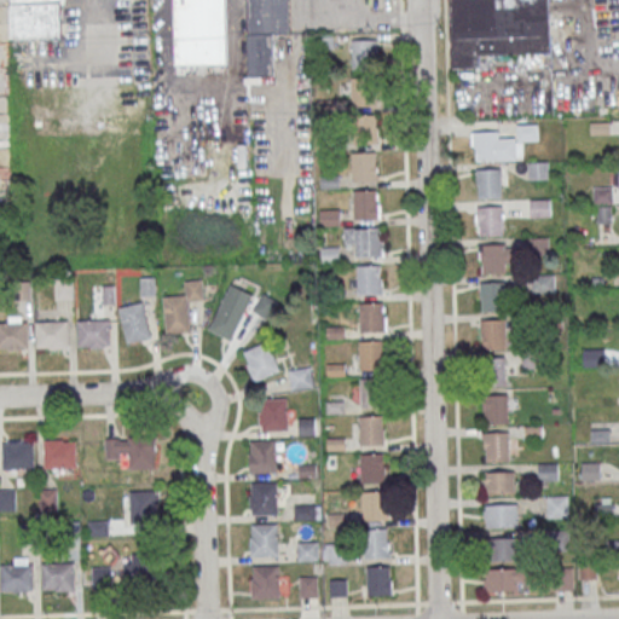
[(64,0),(10,0),(11,38),(21,38),(62,36),(61,4),(65,4),(64,0)]
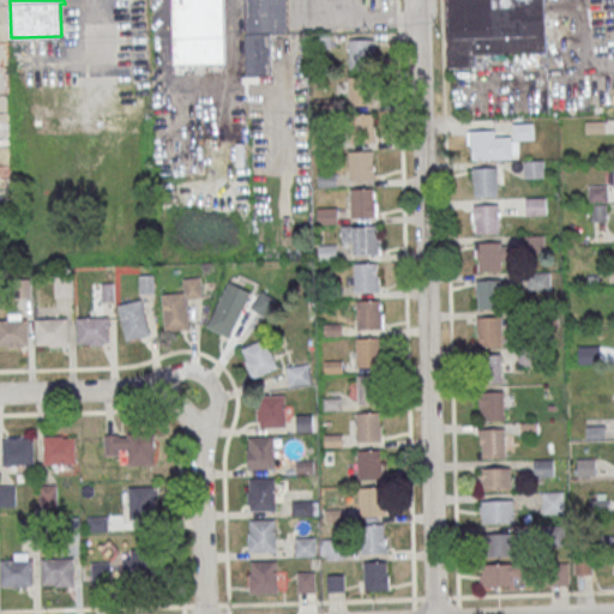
[(287,0),(245,0),(247,76),(272,74),(271,34),(288,32),(287,0)]
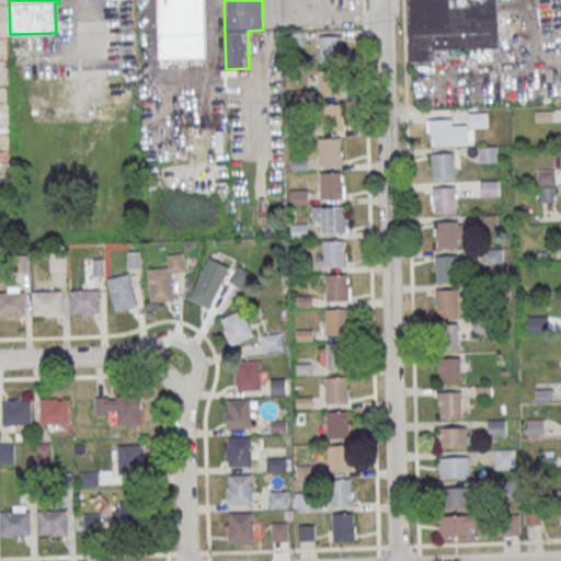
[(405,0),(407,61),(438,61),(438,50),(501,48),(500,0),(405,0)]
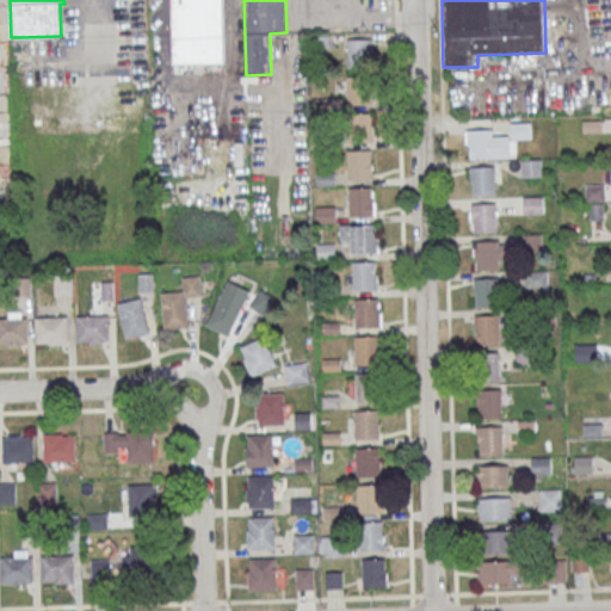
[(372,39),(347,39),(347,68),(372,68),(372,39)]
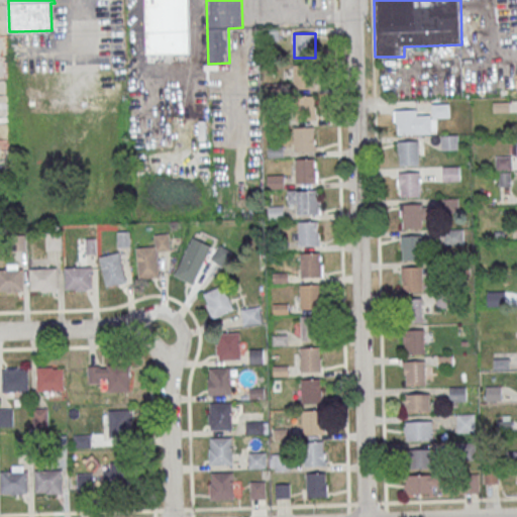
[(293,88),(316,88),(316,65),(293,65),(293,88)]
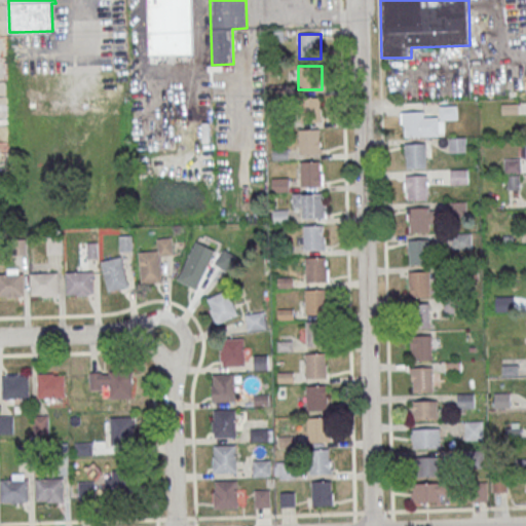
[(321,121),(321,97),(298,97),(298,121),(321,121)]
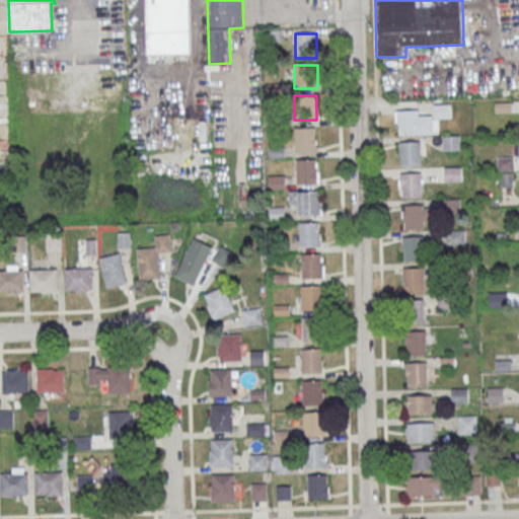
[(396,110),(397,124),(398,124),(398,134),(433,133),(432,115),(417,116),(417,109),(396,110)]
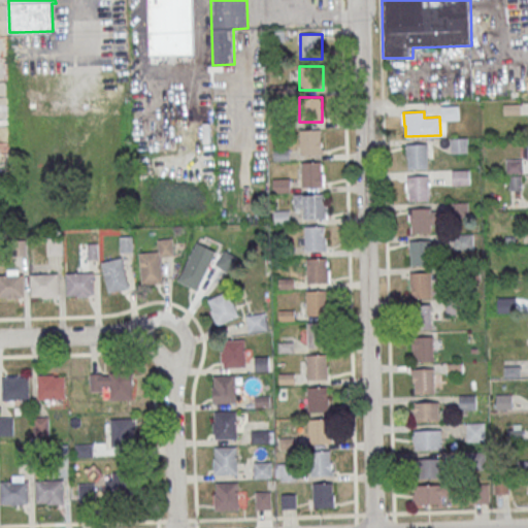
[(300,130),(300,154),(321,154),(320,129),(300,130)]
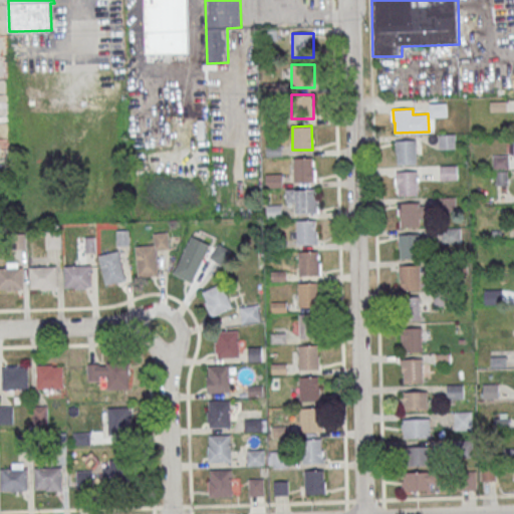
[(397,140),(397,164),(417,163),(416,140),(397,140)]
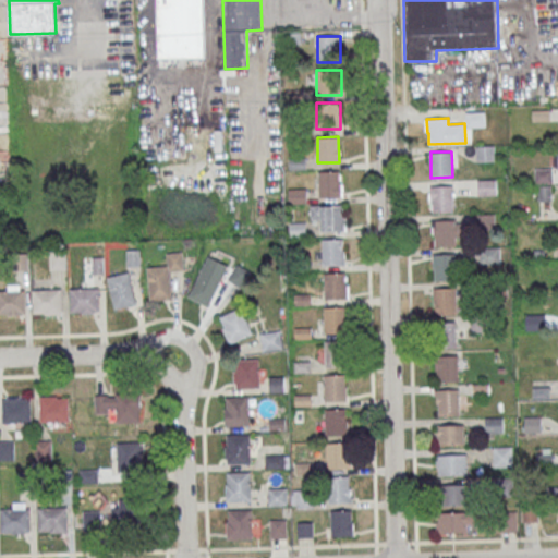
[(317,171),(318,196),(339,196),(339,170),(317,171)]
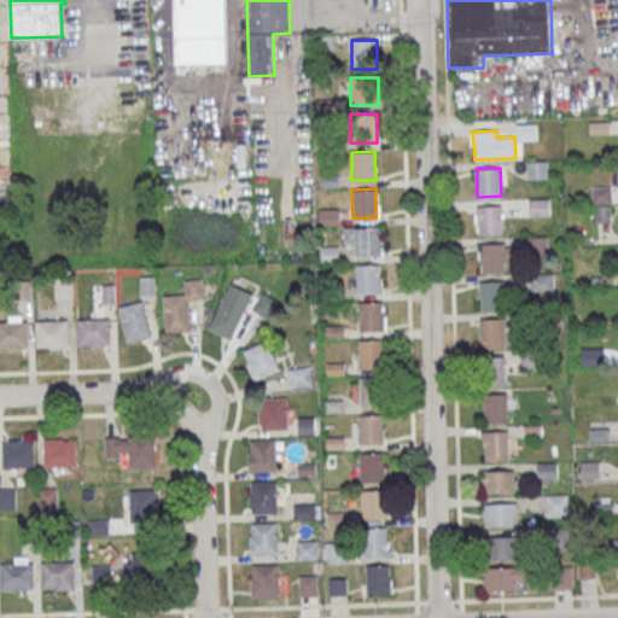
[(549,199),(529,199),(529,215),(549,215),(549,199)]
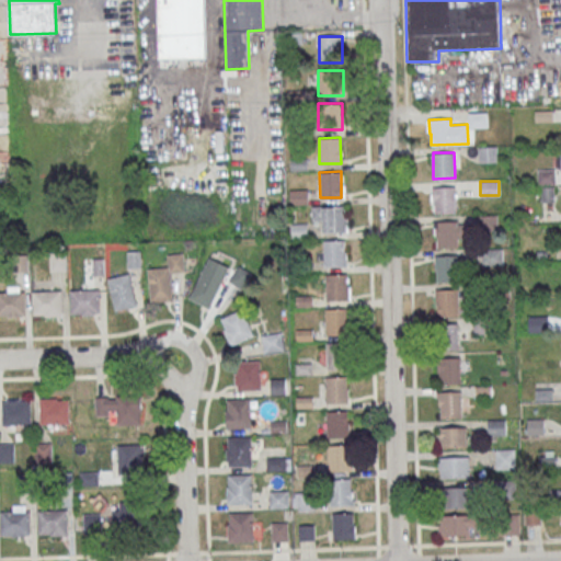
[(433,187),(433,213),(455,213),(455,187),(433,187)]
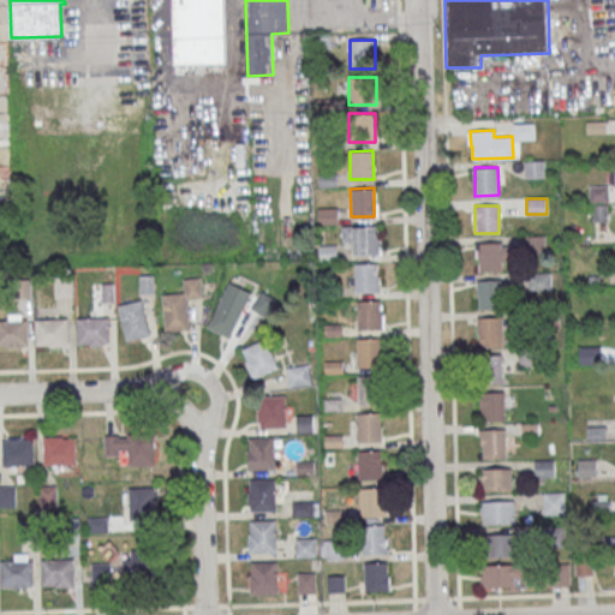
[(353,226),(353,255),(377,254),(377,226),(353,226)]
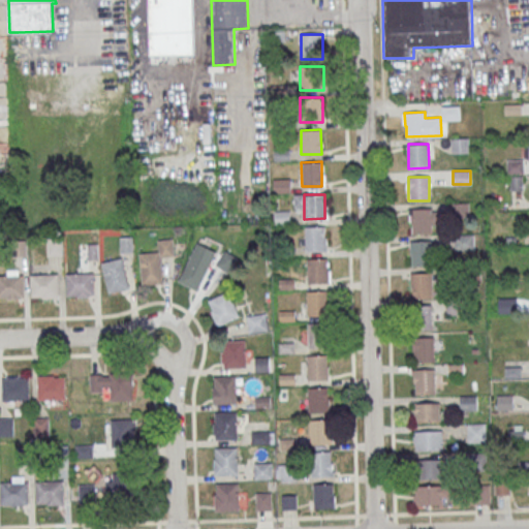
[(469,216),(469,204),(454,204),(454,216),(469,216)]
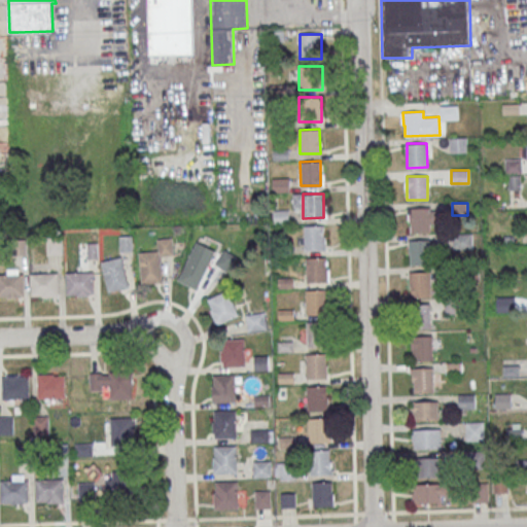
[(410,208),(410,232),(430,232),(430,208),(410,208)]
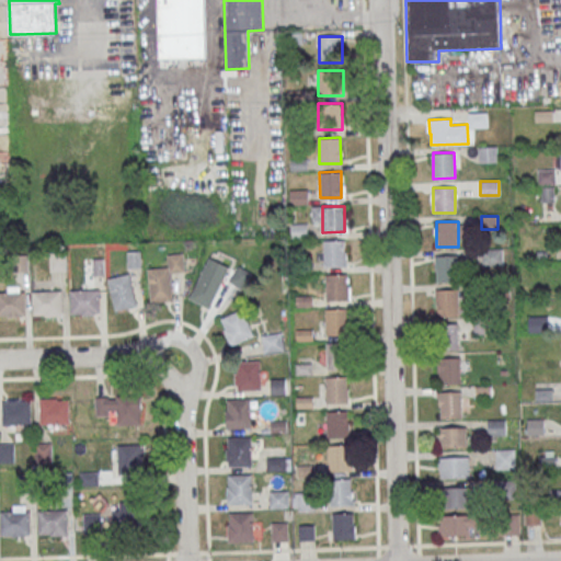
[(308,224),(292,224),(292,239),(308,239),(308,224)]
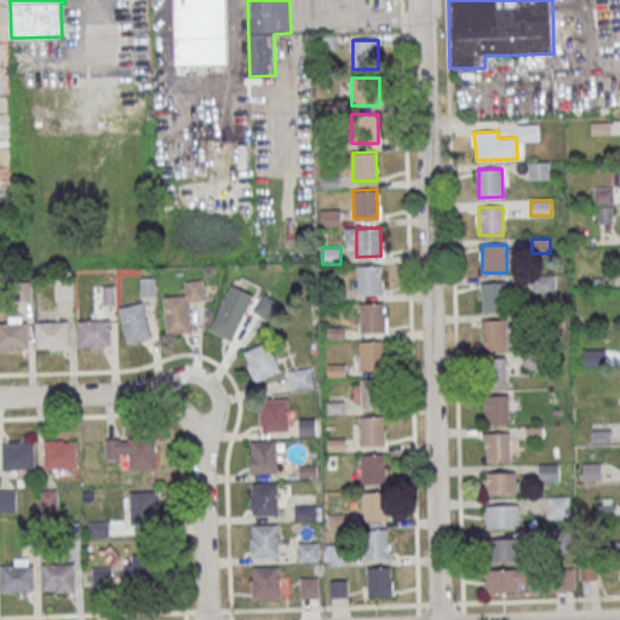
[(357,267),(357,294),(382,293),(380,265),(357,267)]
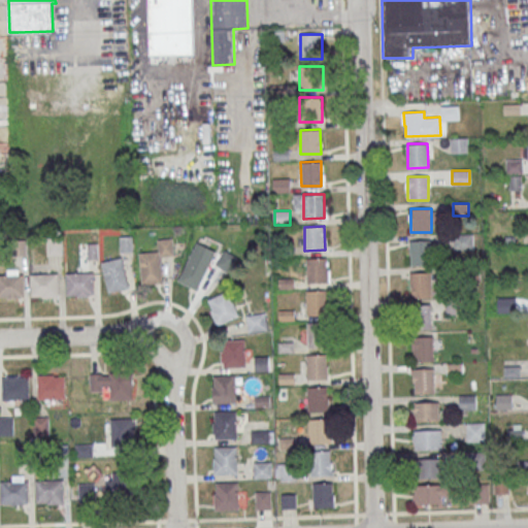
[(454,234),(454,249),(472,249),(472,234),(454,234)]
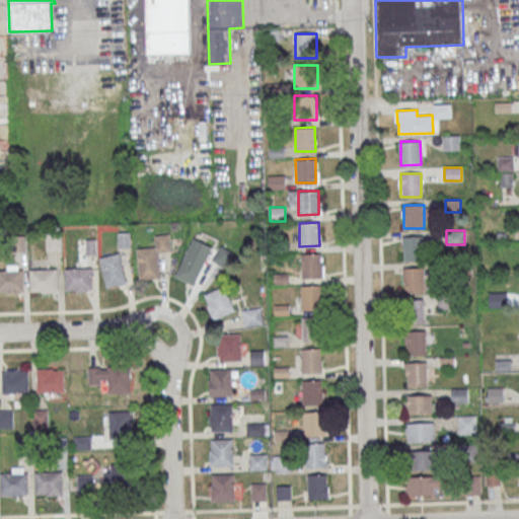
[(194,285),(212,245),(203,241),(205,237),(195,233),(175,277),(194,285)]
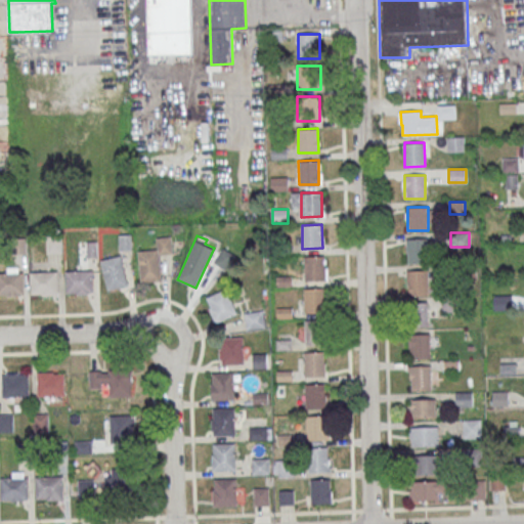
[(161,255),(172,254),(172,236),(156,237),(157,250),(138,250),(140,282),(162,281),(161,255)]
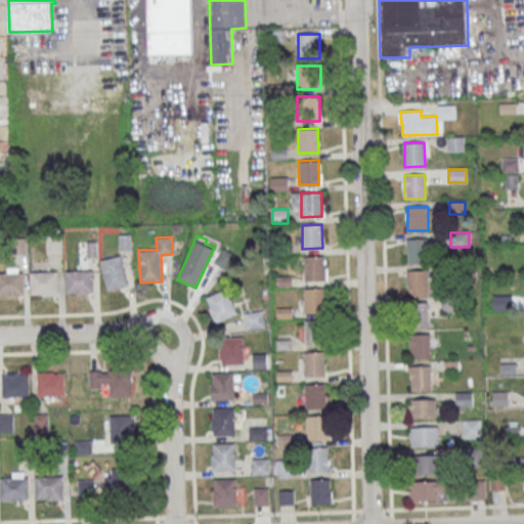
[(407,238),(407,263),(428,262),(427,238),(407,238)]
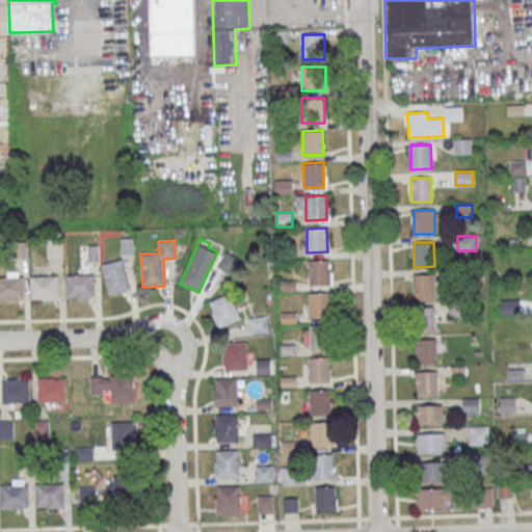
[(218,268),(230,273),(237,258),(225,253),(218,268)]
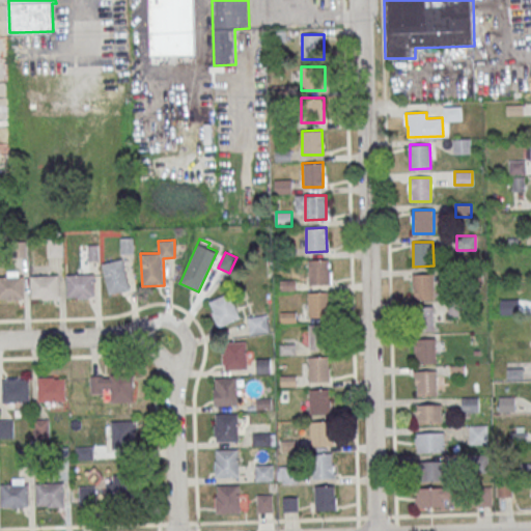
[(130,290),(122,258),(102,263),(109,295),(130,290)]
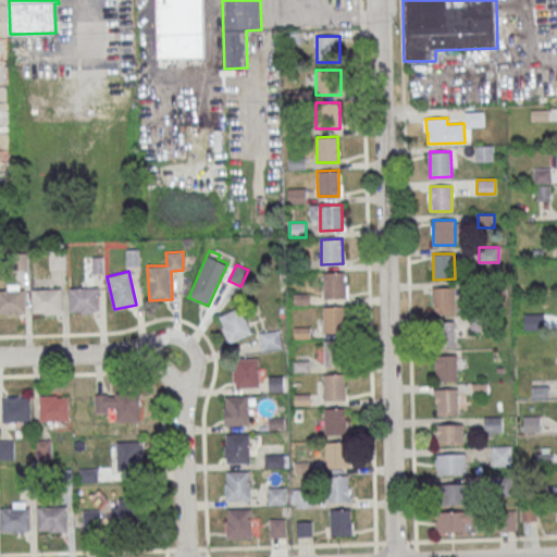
[(323,272),(323,298),(345,297),(345,272),(323,272)]
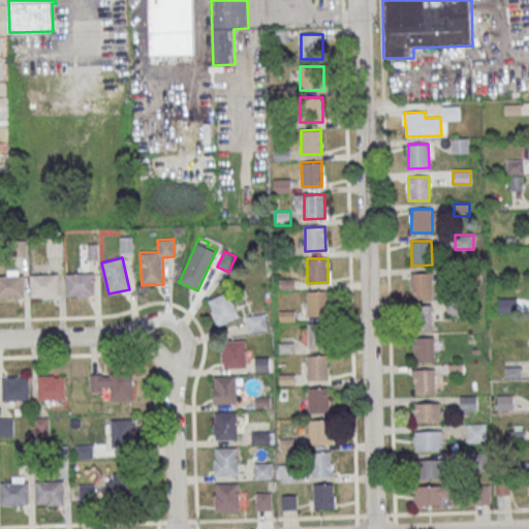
[(66,274),(93,273),(94,294),(67,296),(66,274)]
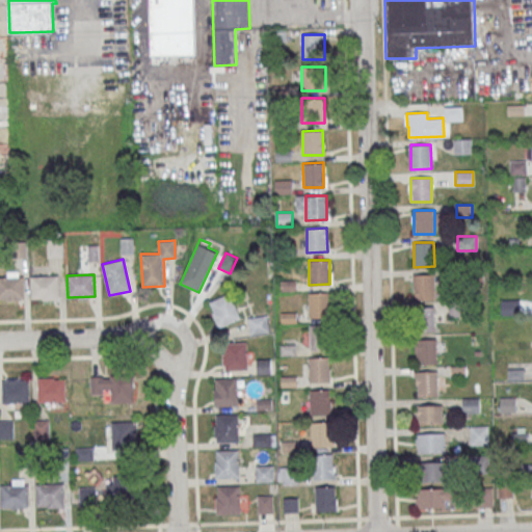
[(413,274),(413,288),(415,288),(415,299),(436,298),(435,274),(413,274)]
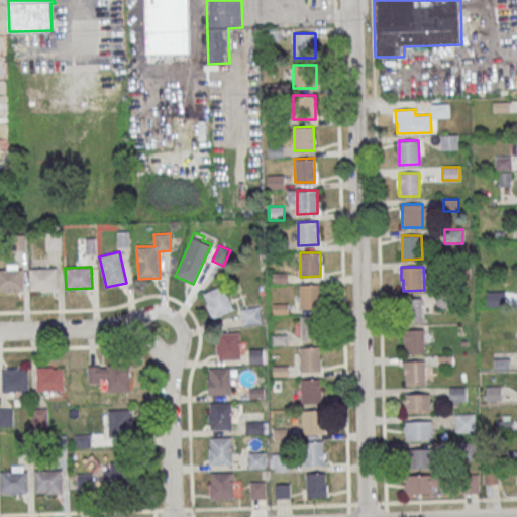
[(29,268),(57,268),(57,289),(30,290),(29,268)]
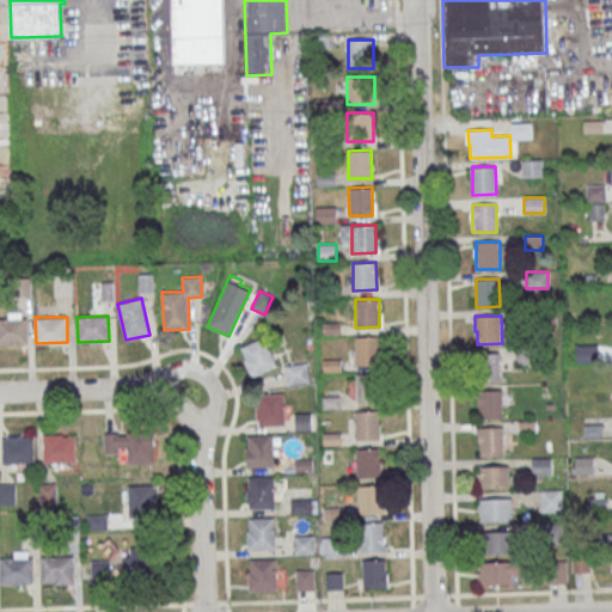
[(0,318),(26,318),(28,343),(0,343),(0,318)]
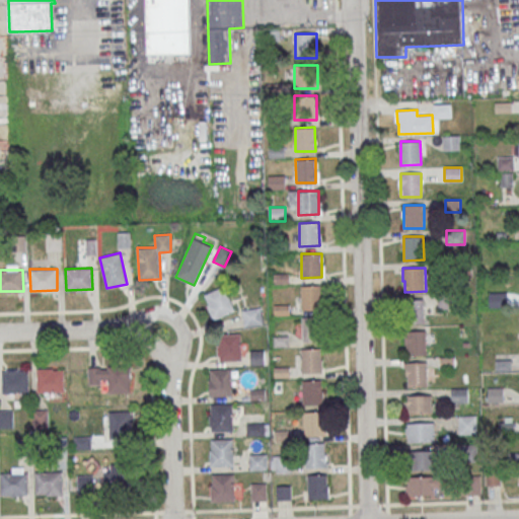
[(234,311),(226,286),(204,294),(213,319),(234,311)]
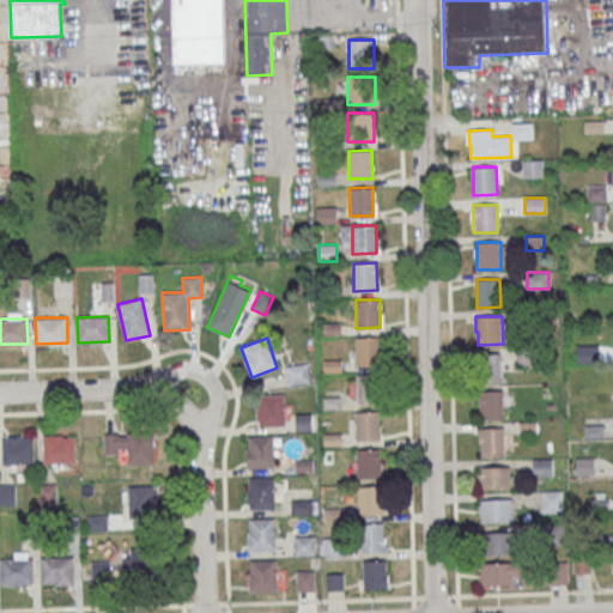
[(354,338),(354,365),(378,365),(378,338),(354,338)]
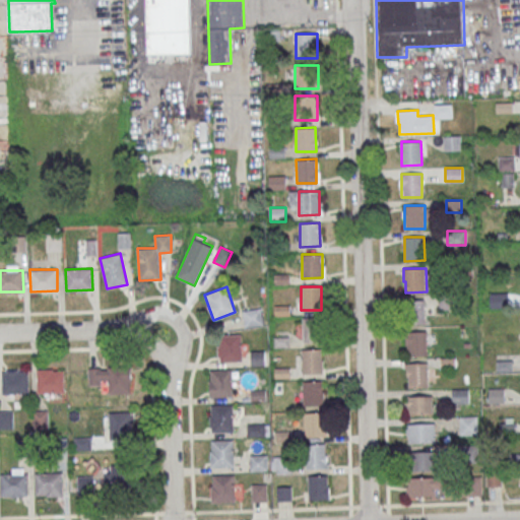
[(403,301),(404,324),(424,324),(424,300),(403,301)]
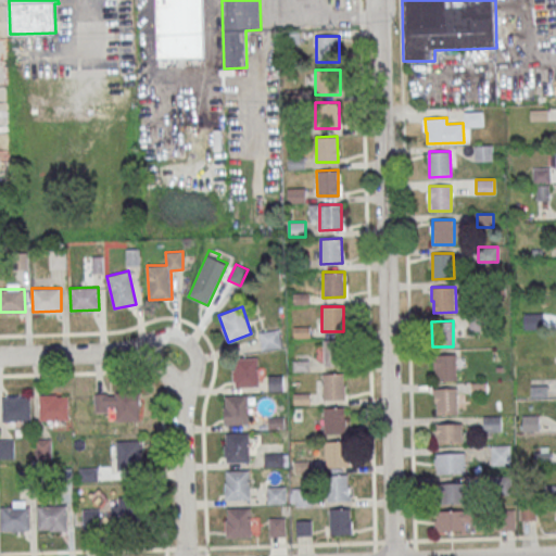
[(260,331),(261,349),(280,346),(279,330),(260,331)]
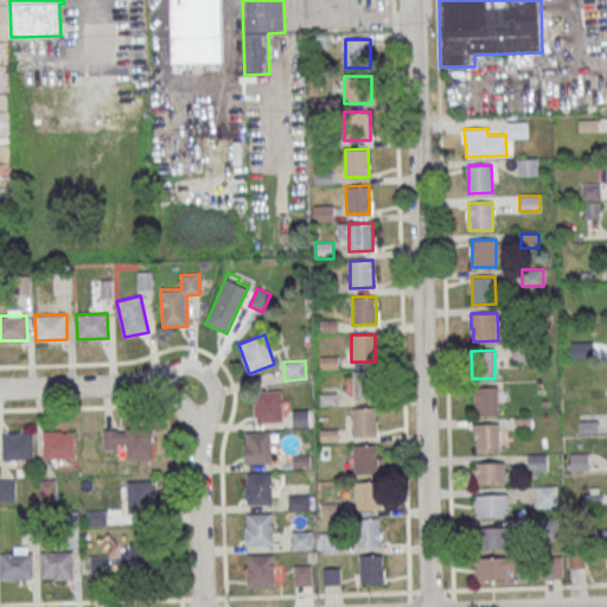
[(353,371),(353,398),(377,398),(377,371),(353,371)]
